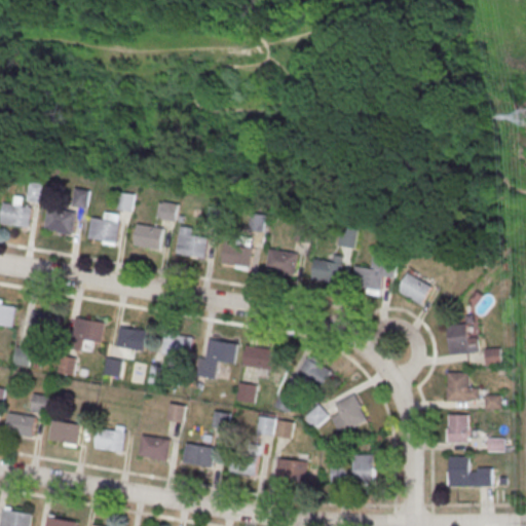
[(89,190),(75,188),(73,205),(86,208),(89,190)]
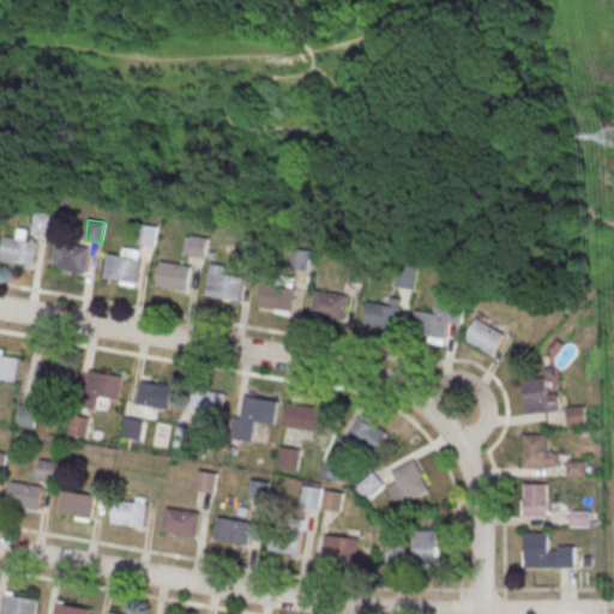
[(209,238),(192,234),(190,254),(206,257),(209,238)]
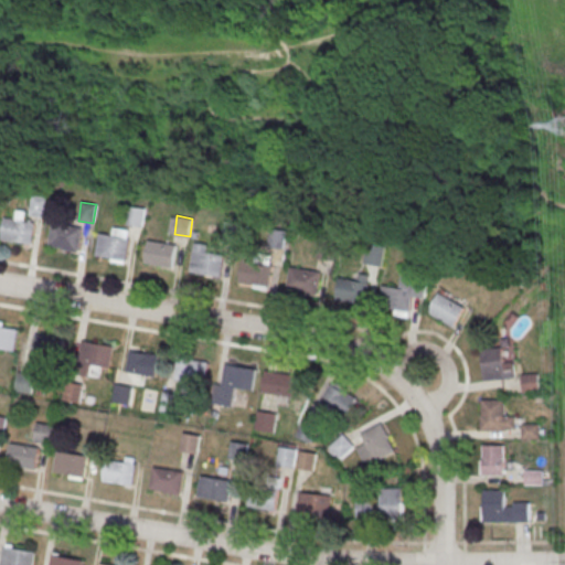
[(0,241),(3,220),(34,225),(30,246),(0,241)]
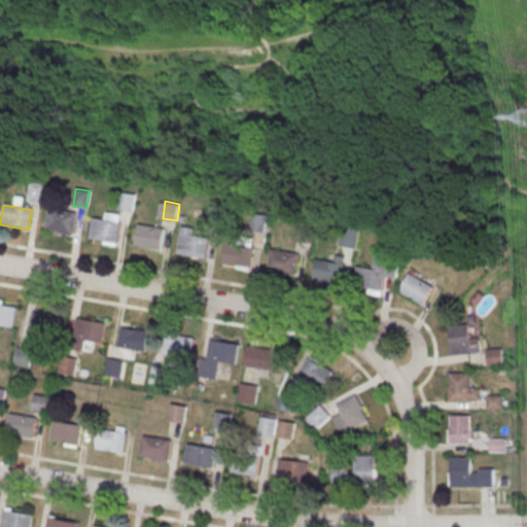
[(48,210),(76,215),(73,235),(44,230),(48,210)]
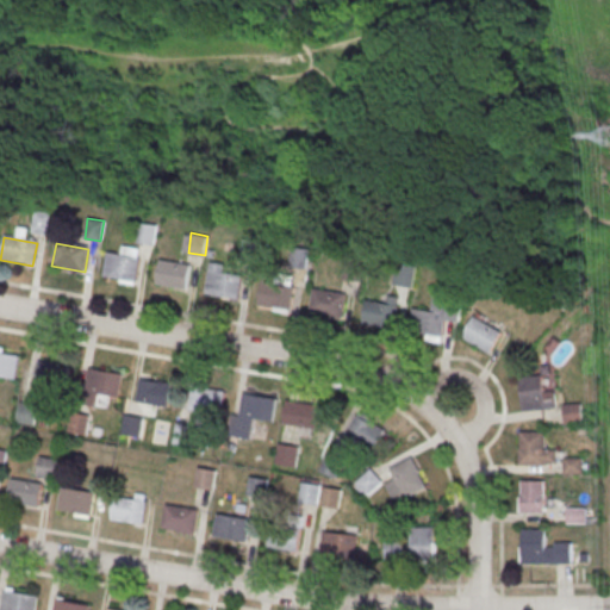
[(307,268),(310,249),(292,247),(290,266),(307,268)]
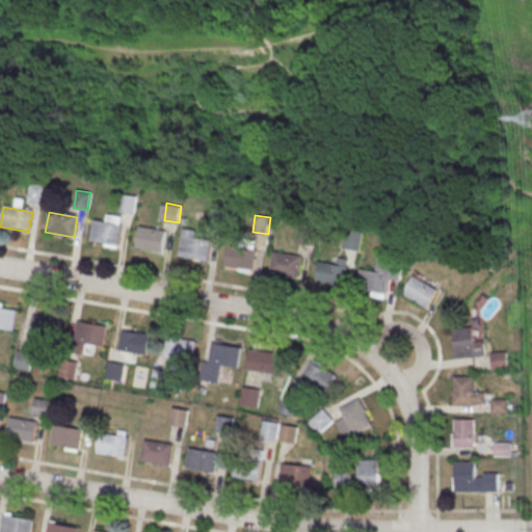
[(94,221),(122,227),(118,246),(89,241),(94,221)]
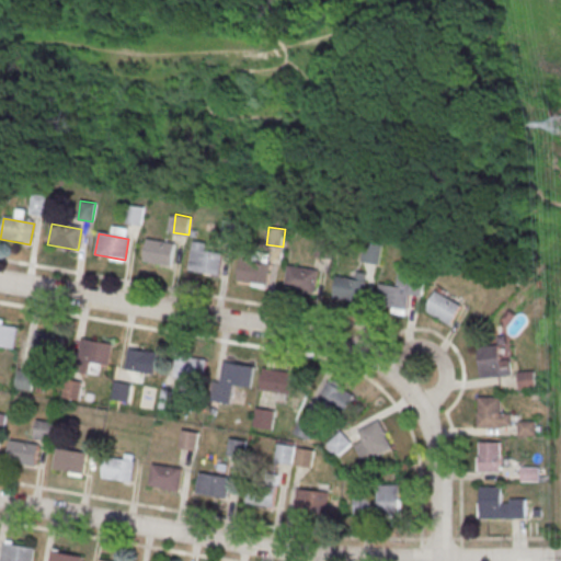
[(147,241),(178,247),(174,267),(144,261),(147,241)]
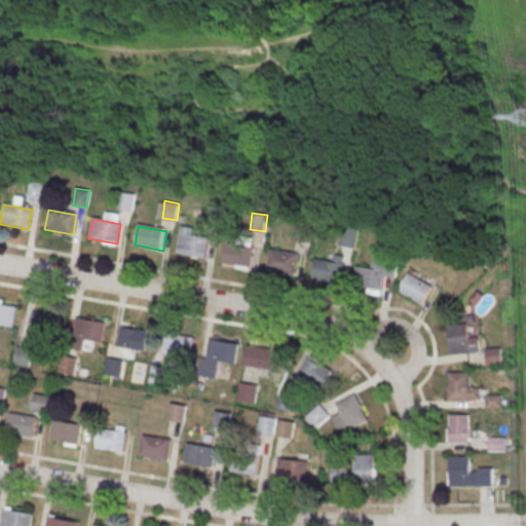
[(181,234),(210,239),(207,259),(178,254),(181,234)]
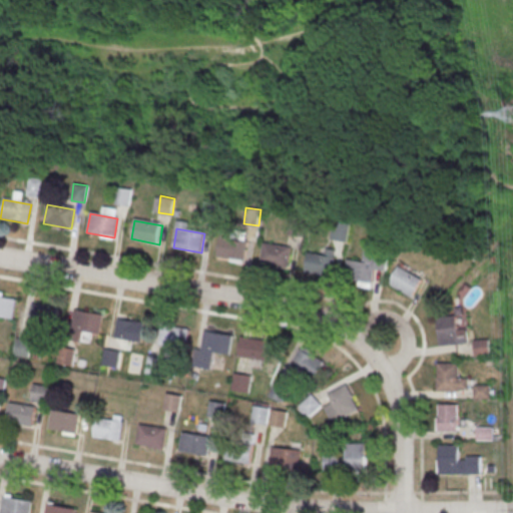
[(221,237),(249,242),(245,262),(218,257),(221,237)]
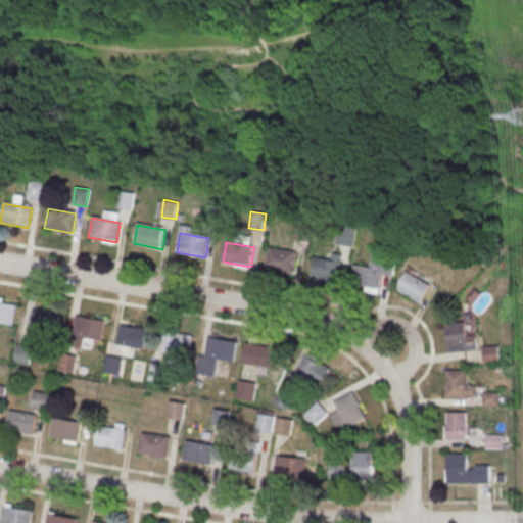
[(270,249),(298,254),(295,274),(267,269),(270,249)]
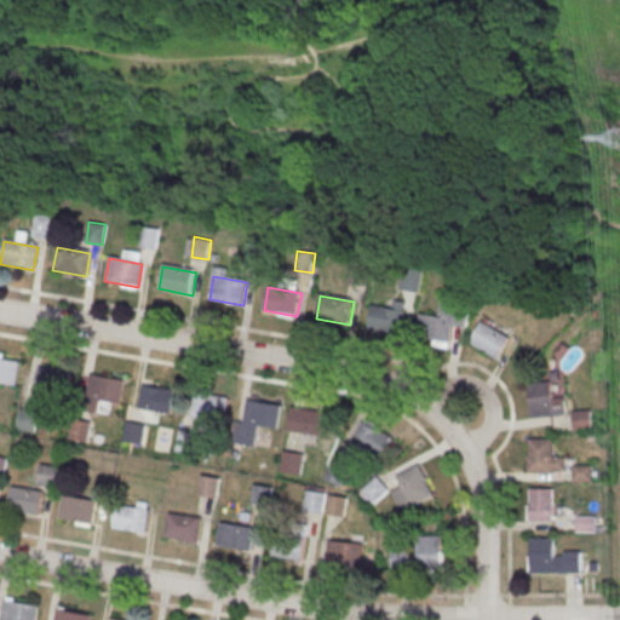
[(374,306),(407,313),(403,336),(369,329),(374,306)]
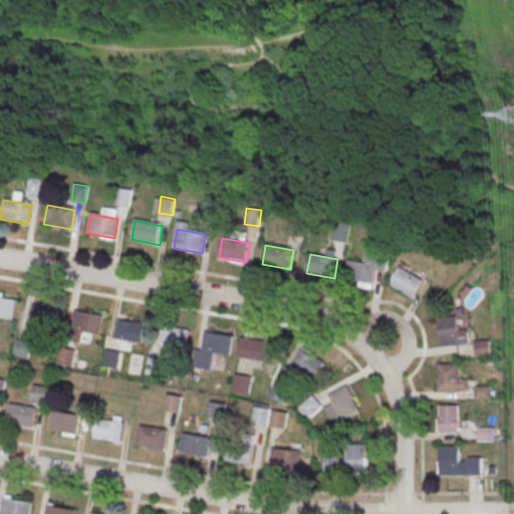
[(349,262),(377,267),(373,286),(345,281),(349,262)]
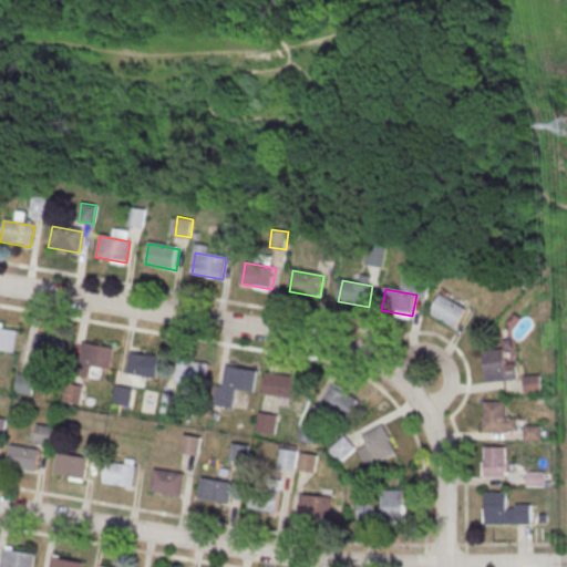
[(431,313),(457,328),(468,308),(442,294),(431,313)]
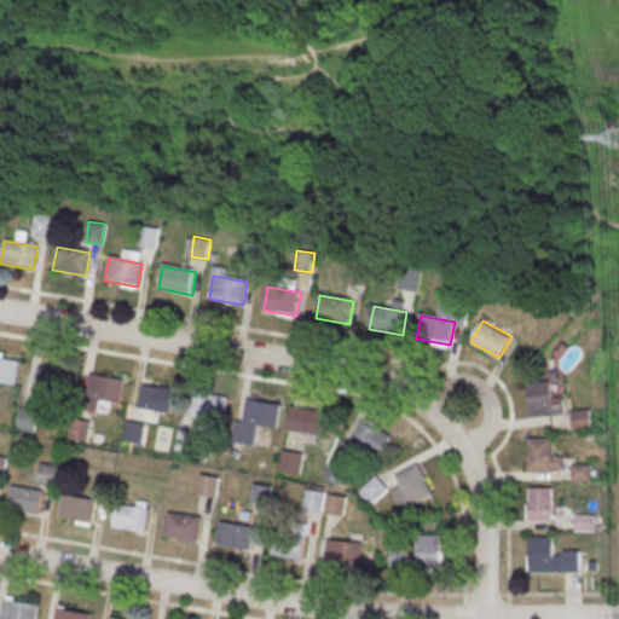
[(0,359),(18,363),(15,386),(0,382),(0,359)]
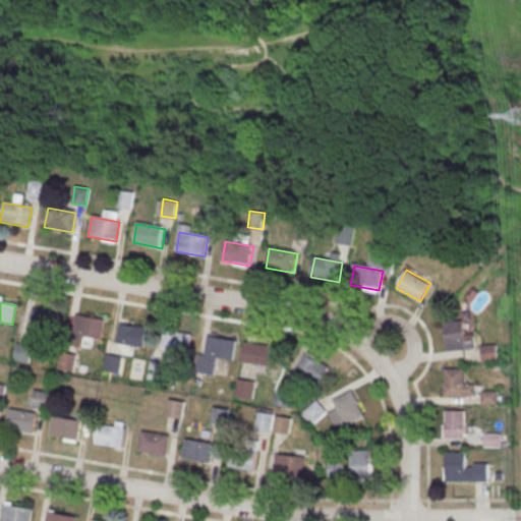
[(32,309),(60,314),(56,334),(27,329),(32,309)]
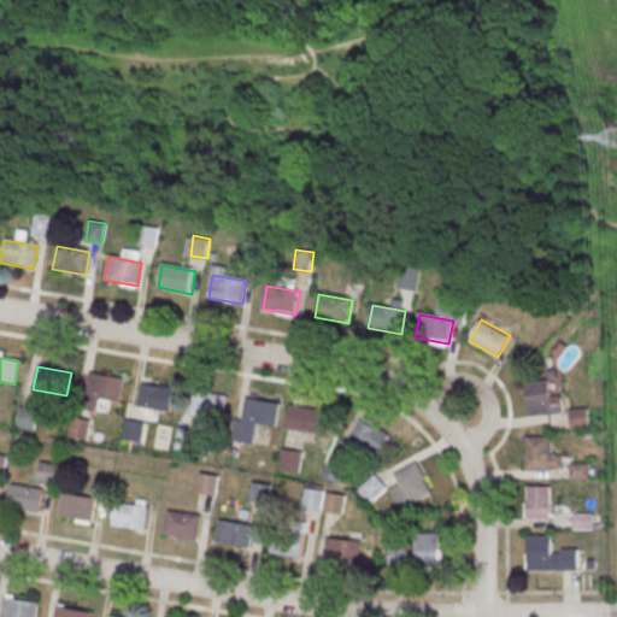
[(89,374),(123,381),(118,403),(86,397),(89,374)]
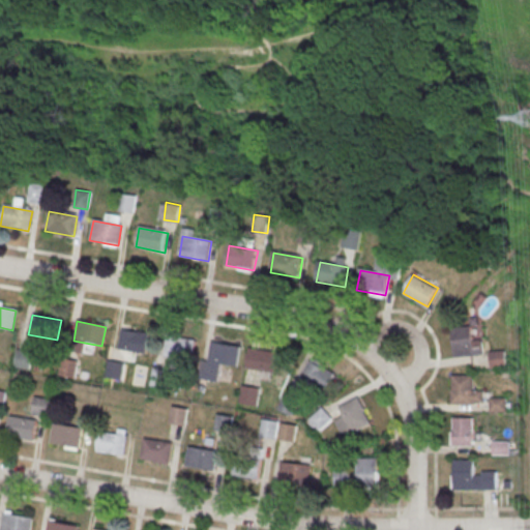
[(452,327),(454,356),(484,355),(483,339),(474,339),(473,326),(452,327)]
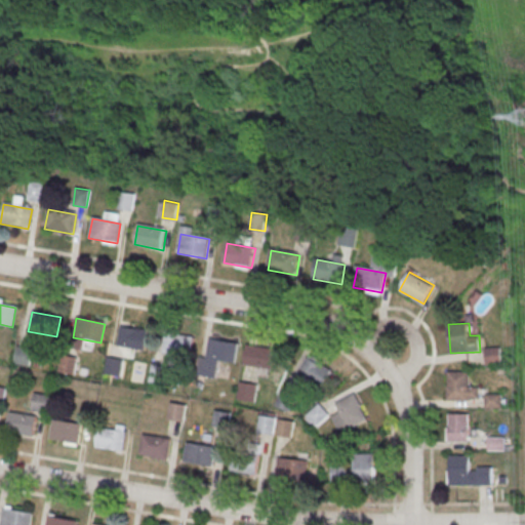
[(120,327),(149,332),(146,351),(117,346),(120,327)]
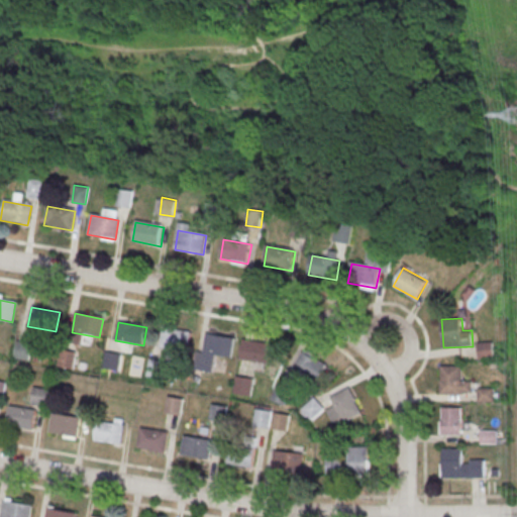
[(163,328),(191,333),(188,352),(160,347),(163,328)]
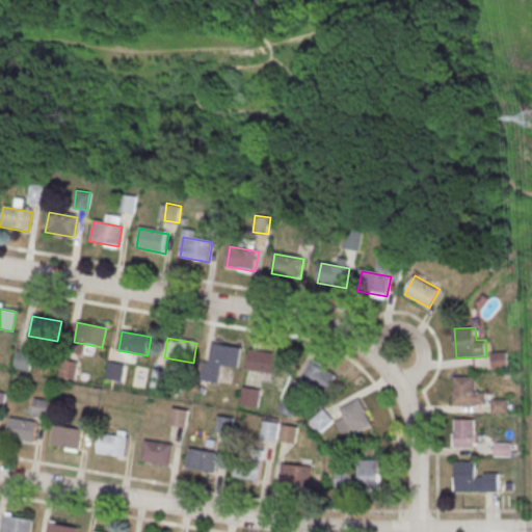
[(212,345),(241,350),(238,370),(209,364),(212,345)]
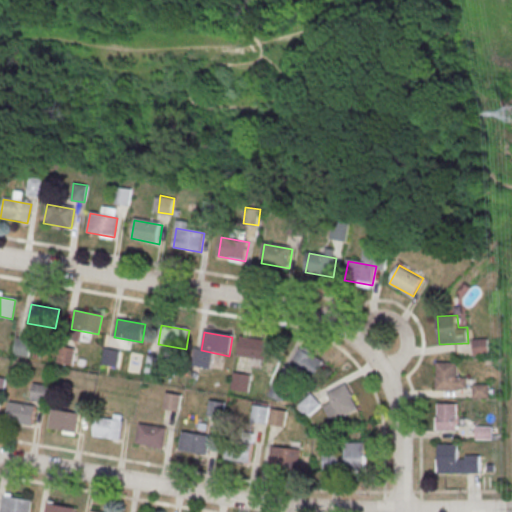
[(30,340),(17,337),(13,353),(26,357),(30,340)]
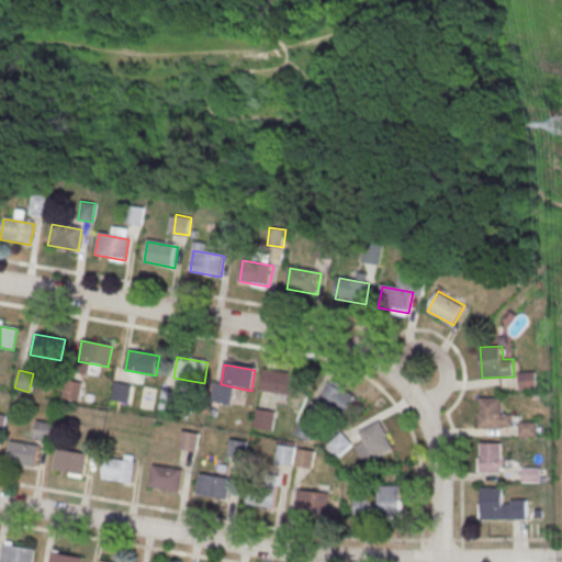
[(265,370),(302,377),(299,397),(261,391),(265,370)]
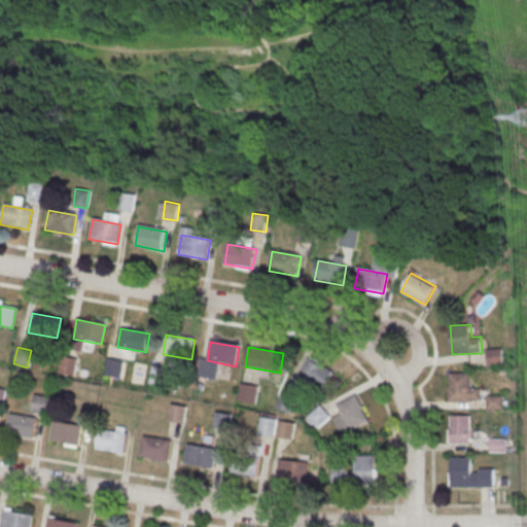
[(75,358),(61,356),(59,374),(73,375),(75,358)]
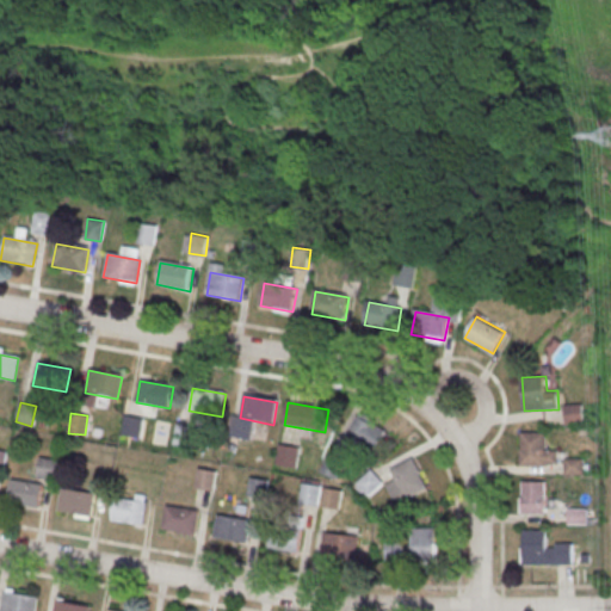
[(388,427),(360,414),(351,434),(378,448),(388,427)]
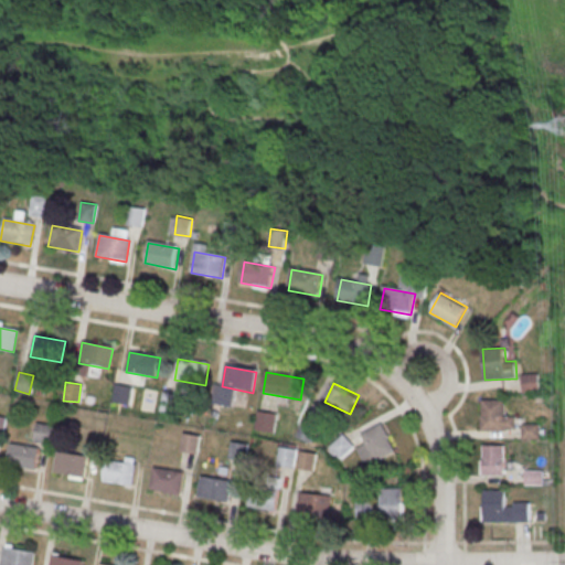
[(484,402),(505,402),(505,433),(483,433),(484,402)]
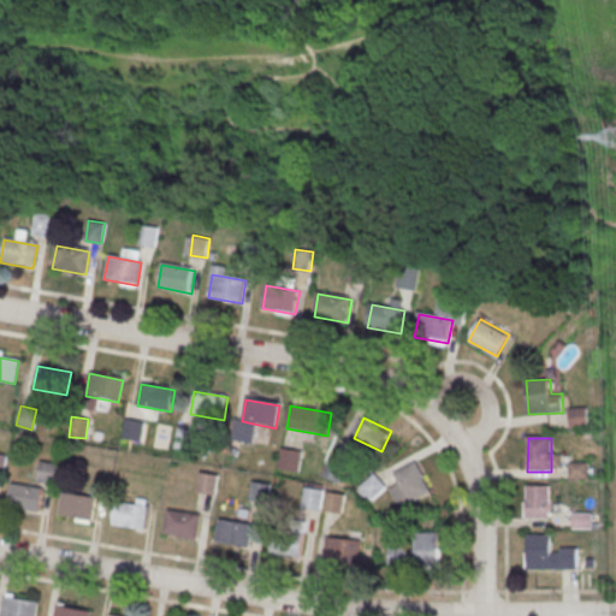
[(301,450),(280,448),(278,468),(300,471),(301,450)]
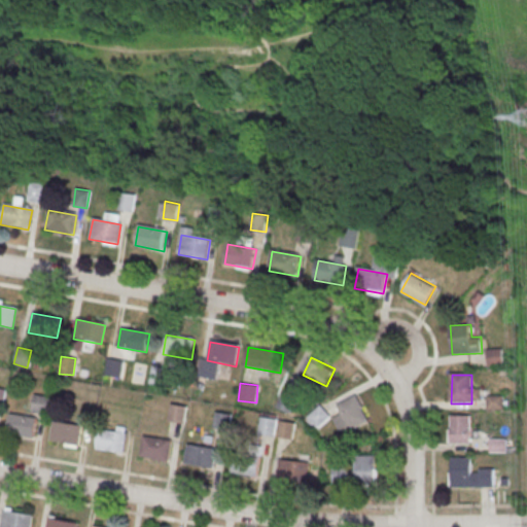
[(288,412),(295,398),(282,392),(276,406),(288,412)]
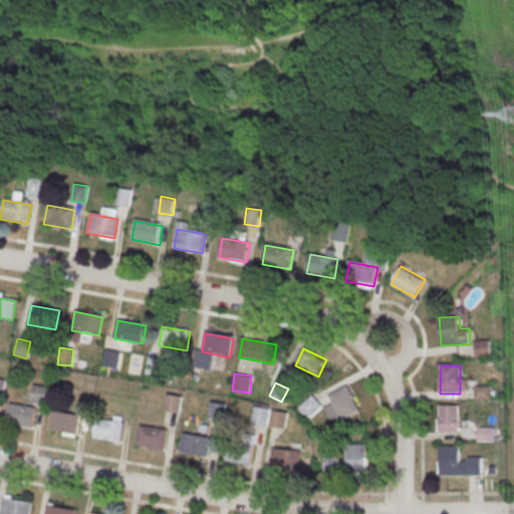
[(45,404),(49,388),(35,383),(30,401),(45,404)]
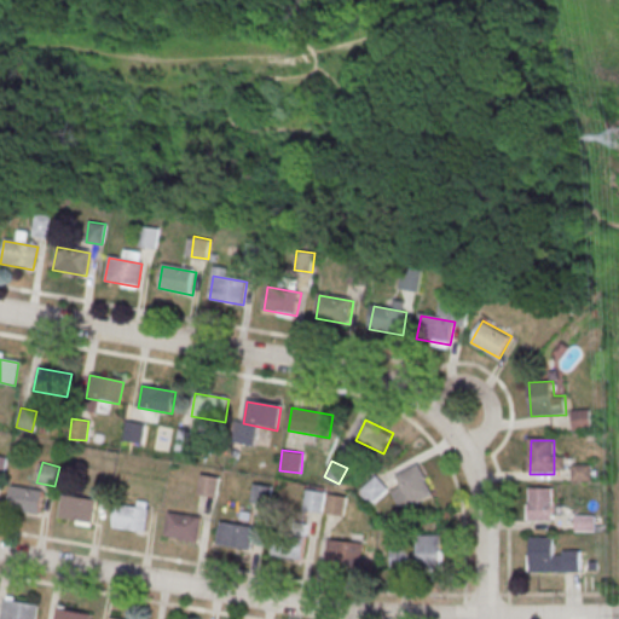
[(401,510),(434,493),(418,463),(395,475),(400,485),(392,490),(401,510)]
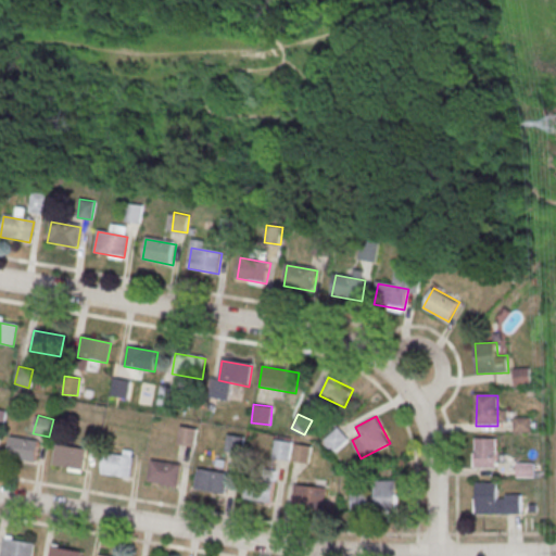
[(199,429),(181,426),(178,443),(194,446),(199,429)]
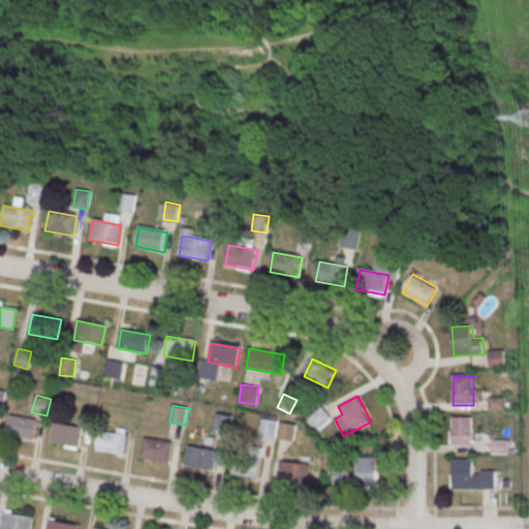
[(333,417),(321,405),(306,418),(317,431),(333,417)]
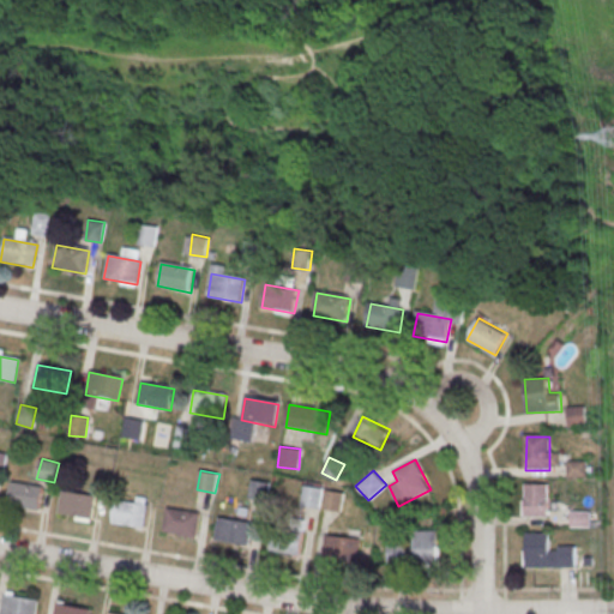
[(268,482),(252,481),(251,497),(268,498),(268,482)]
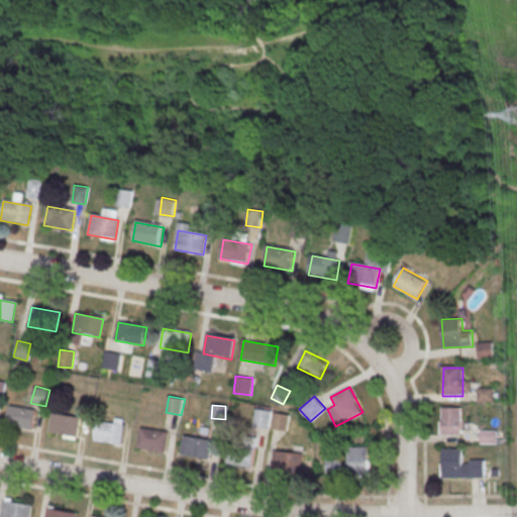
[(10,407),(38,412),(34,431),(6,426),(10,407)]
